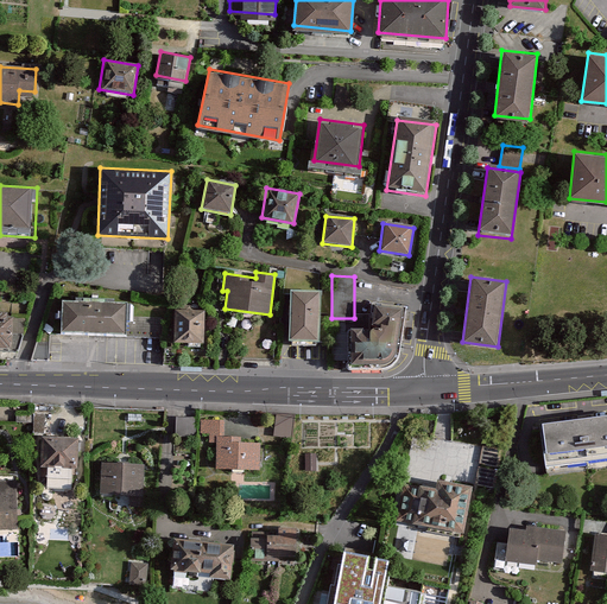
[(321,292),(290,291),(290,342),(320,342),(321,292)]
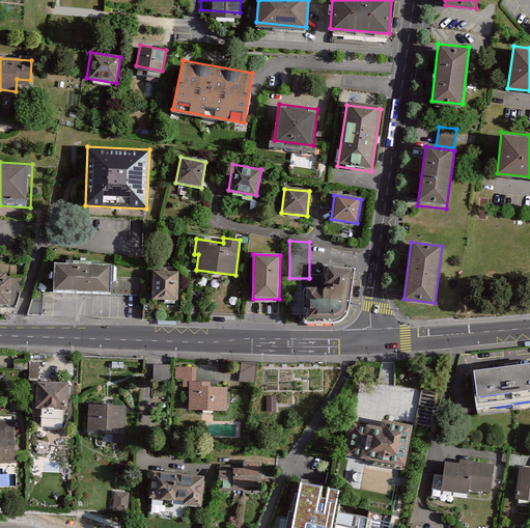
[(111,261),(56,262),(56,293),(112,292),(112,279),(111,261)]
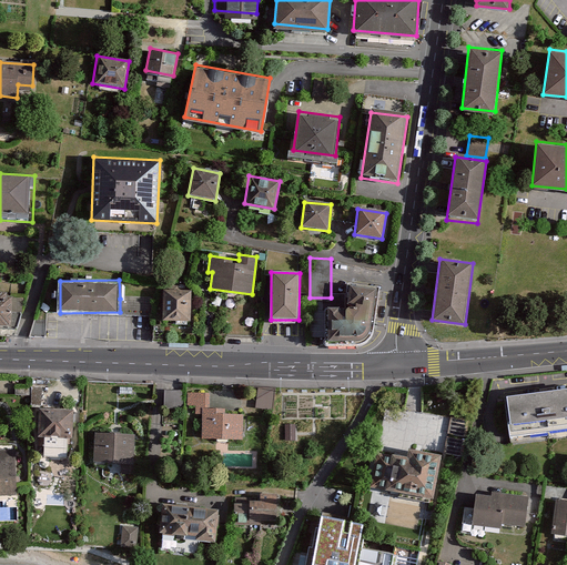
[(348,310),(326,309),(326,344),(358,344),(366,343),(371,336),(374,330),(380,290),(350,288),(348,310)]
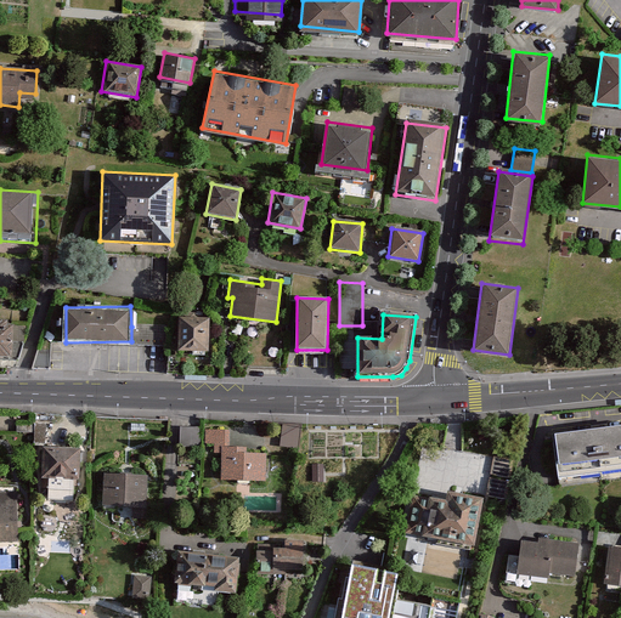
[(0,351),(11,353),(13,317),(0,316),(0,351)]
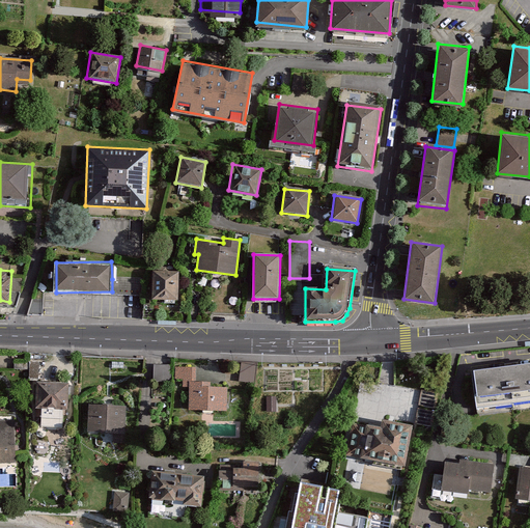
[(177,272),(151,272),(151,300),(177,300),(177,272)]
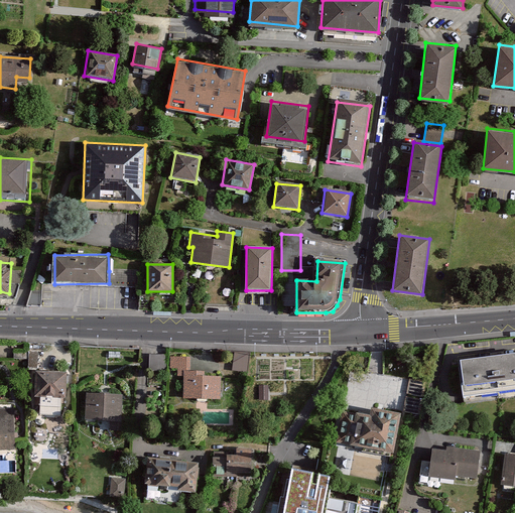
[(138,271),(109,271),(109,283),(138,283),(138,271)]
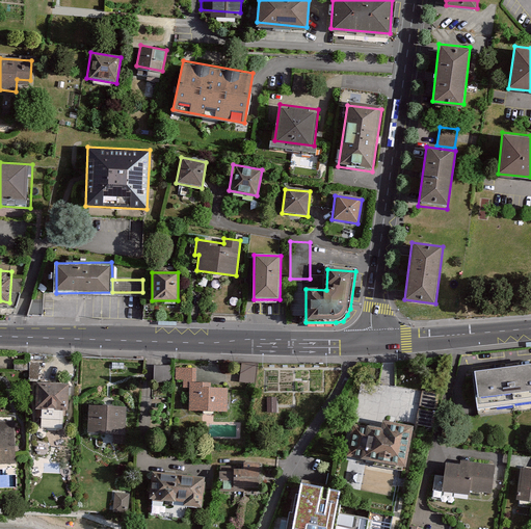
[(255,381),(256,361),(240,361),(239,380),(255,381)]
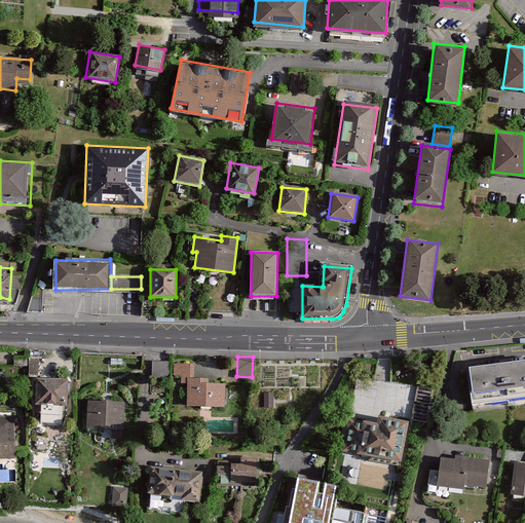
[(524,360),(469,366),(472,400),(524,394),(524,360)]
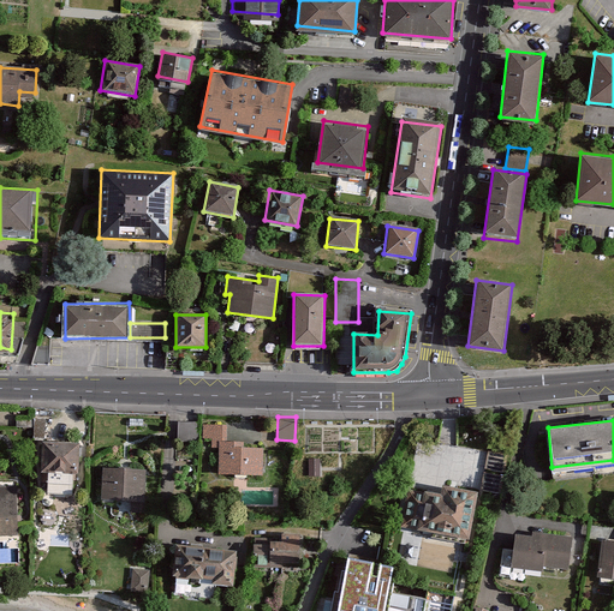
[(198,421),(179,421),(179,439),(198,439),(198,421)]
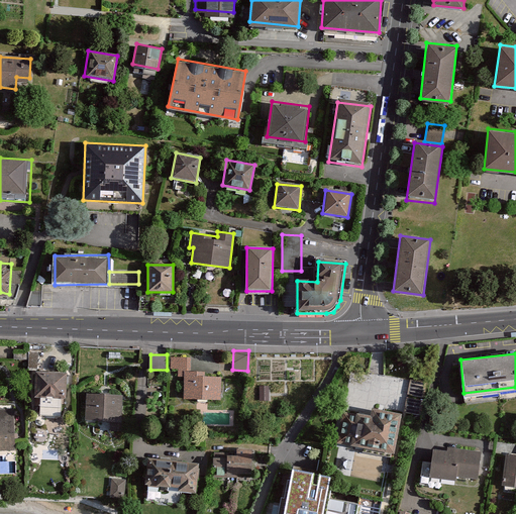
[(190,356),(172,356),(172,367),(178,367),(178,374),(185,374),(185,396),(221,396),(221,375),(203,375),(204,371),(190,370),(190,356)]
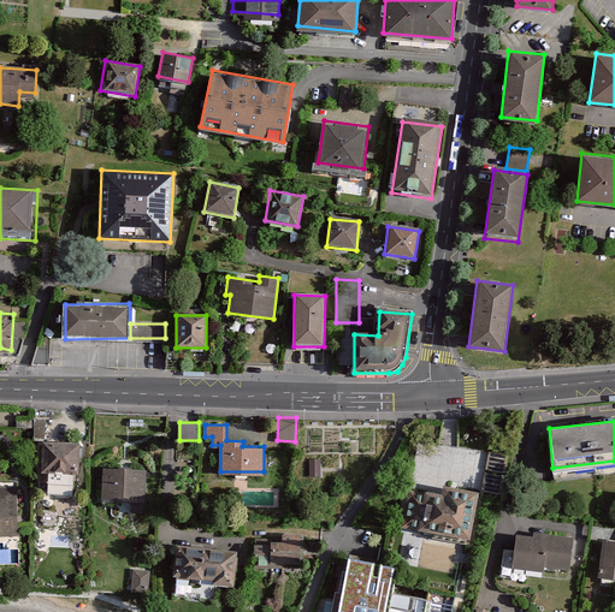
[(80,443),(43,441),(41,470),(78,473),(80,443)]
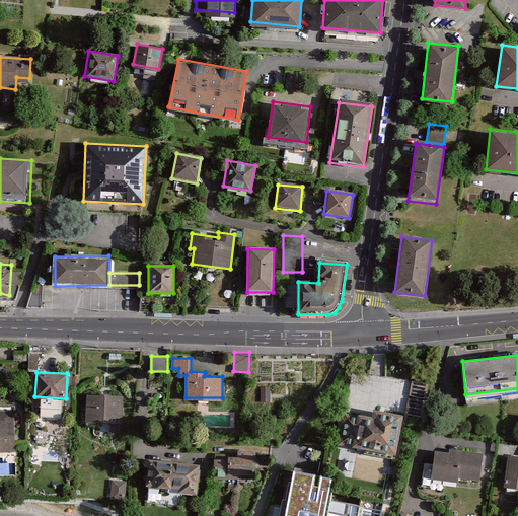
[(269,384),(260,384),(260,398),(269,398),(269,384)]
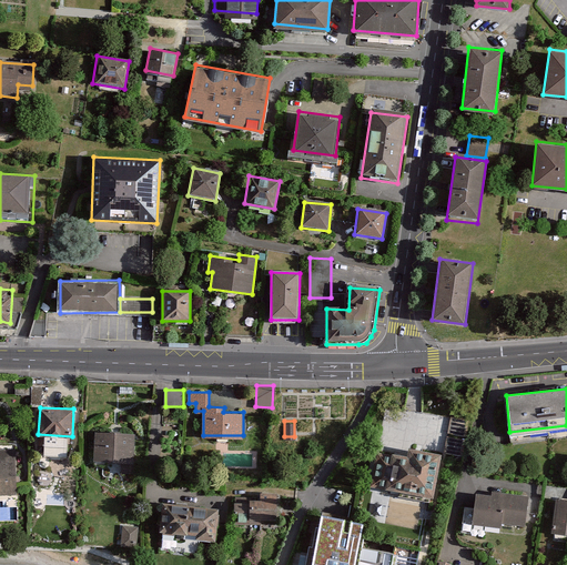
[(134,433),(95,431),(95,460),(133,461),(134,433)]
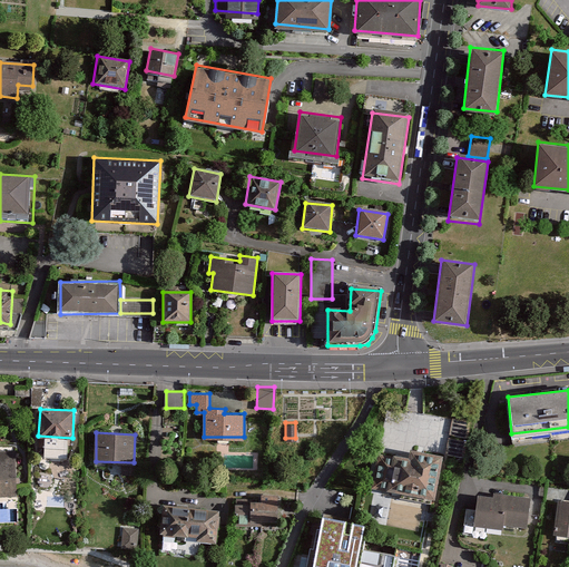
[(15,450),(0,450),(0,491),(16,491),(15,450)]
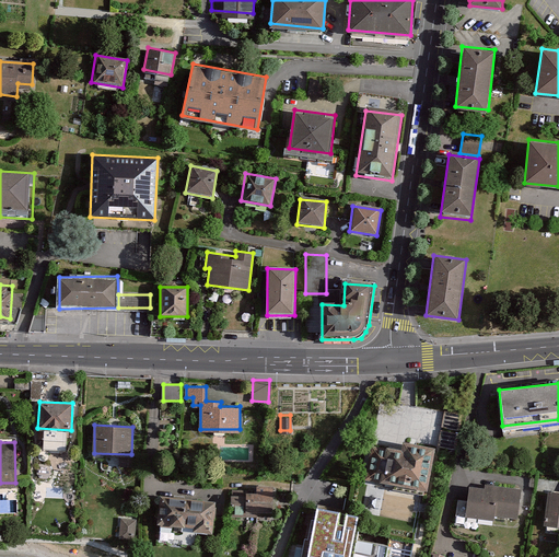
[(435,448),(405,442),(404,449),(387,445),(387,449),(373,447),(368,479),(428,489),(435,448)]
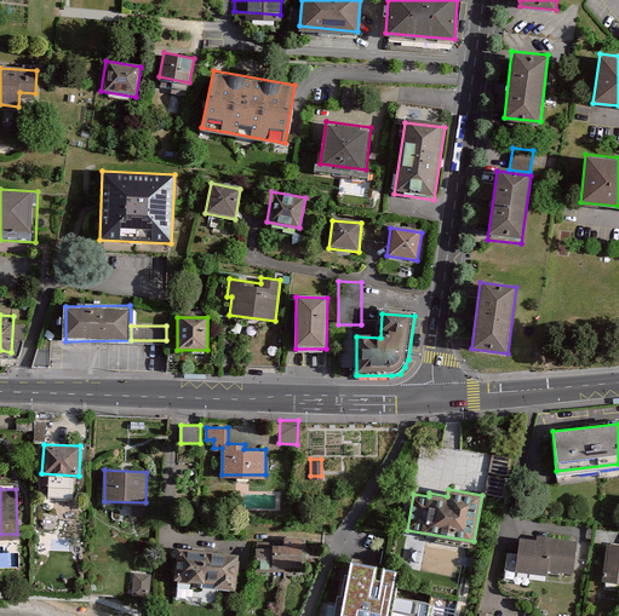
[(575,539),(537,535),(537,539),(520,537),(517,570),(545,573),(545,568),(573,570),(575,539)]
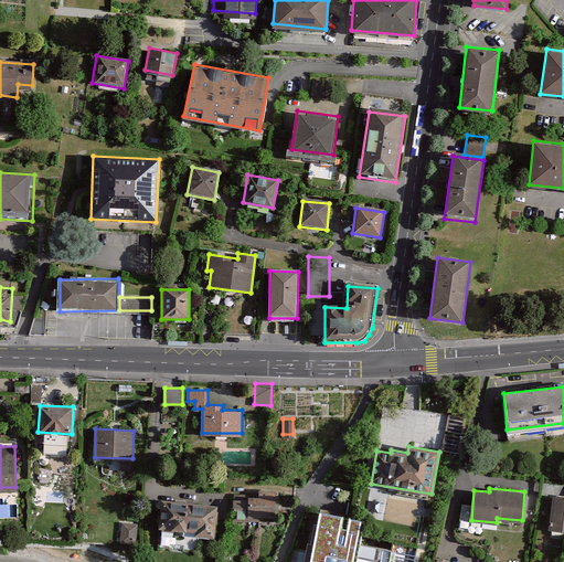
[(275,489),(261,489),(261,497),(249,497),(249,500),(234,500),(234,520),(259,520),(259,517),(275,517),(275,489)]
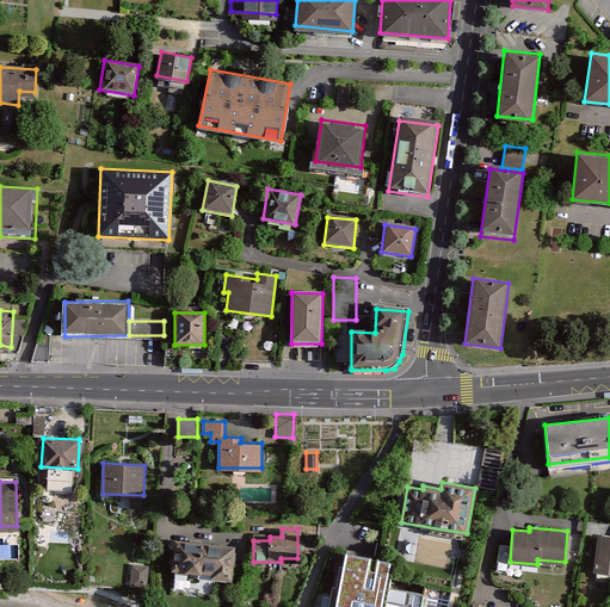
[(410,562),(450,563),(451,538),(411,537),(410,562)]
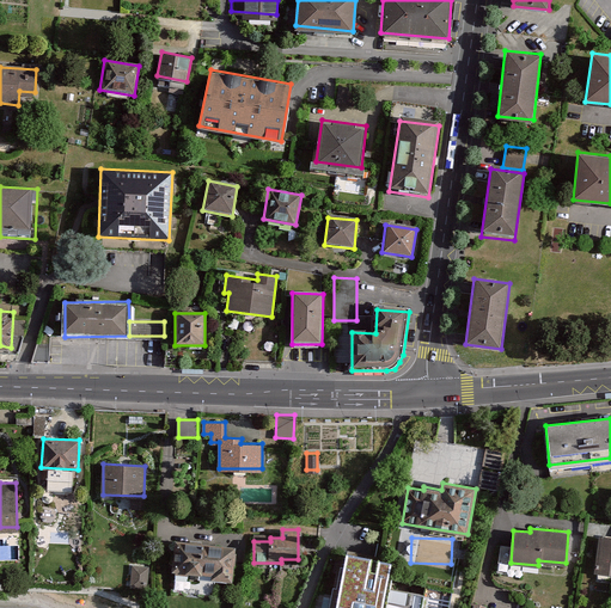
[(610,539),(598,538),(593,575),(610,576),(610,539)]
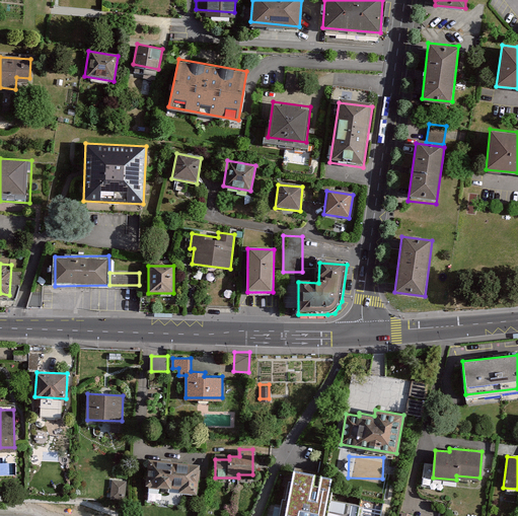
[(170,488),(172,461),(150,459),(148,486),(170,488)]
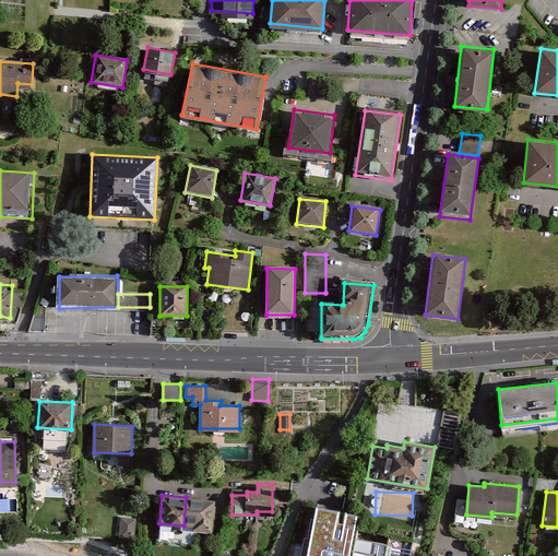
[(213,499),(186,497),(183,525),(211,529),(213,499)]
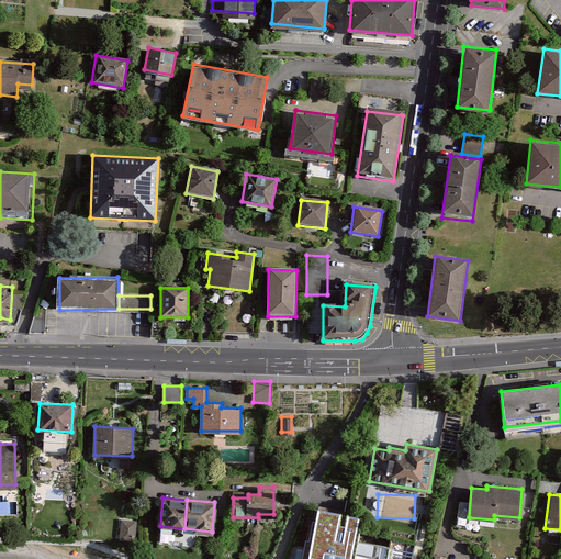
[(315,509),(305,558),(352,558),(361,516),(315,509)]
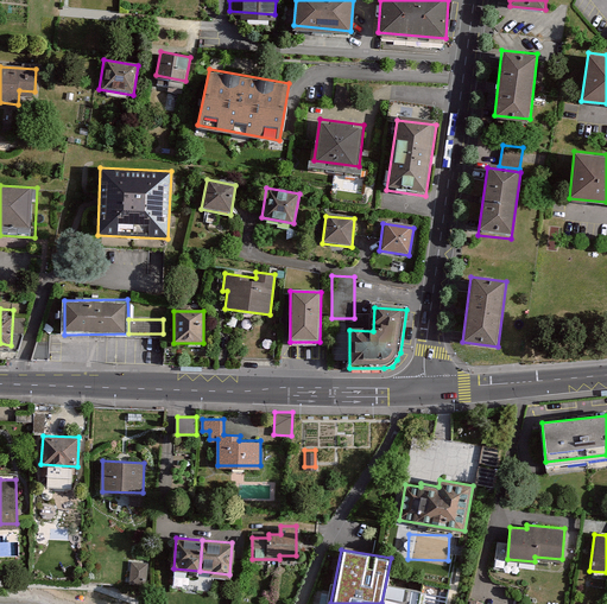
[(147,561),(128,561),(128,583),(146,583),(147,561)]
